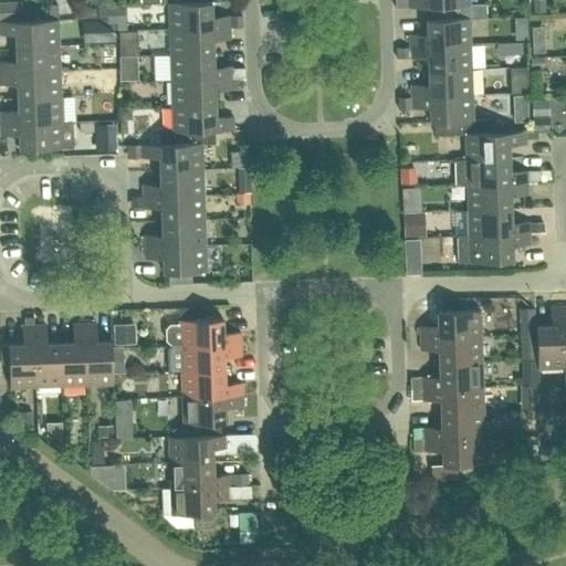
[(407,0),(408,7),(430,7),(458,6),(458,18),(469,18),(469,19),(485,18),(485,3),(469,3),(468,0),(407,0)]
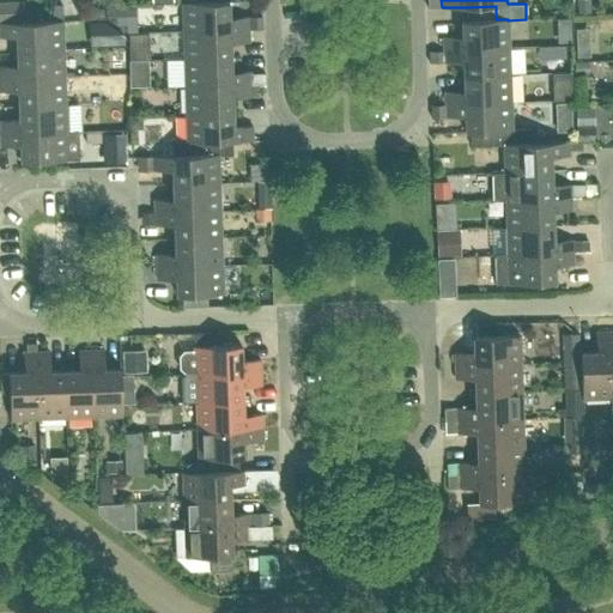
[(5,2),(6,20),(23,19),(23,1),(5,2)]
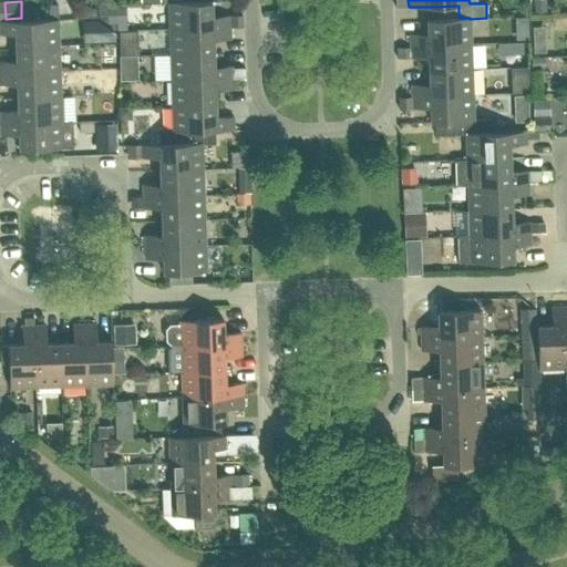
[(212,1),(172,2),(172,28),(229,27),(229,16),(212,16),(212,1)]
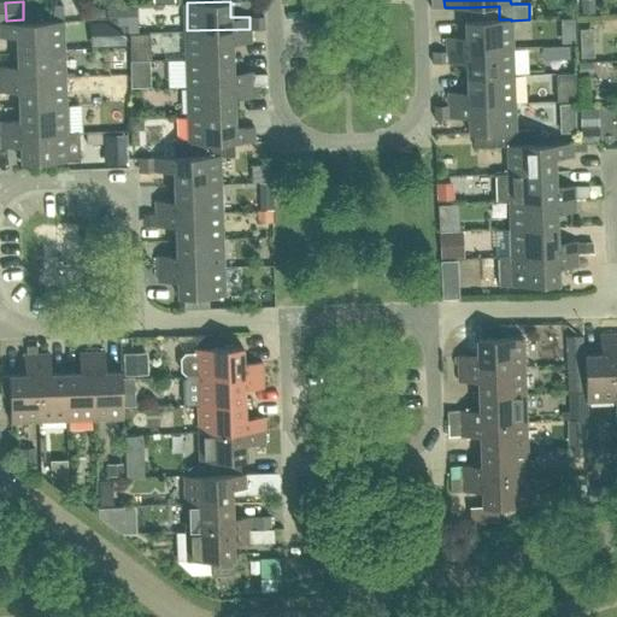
[(464,36),(446,37),(446,50),(512,47),(511,21),(511,19),(499,19),(499,6),(469,7),(469,21),(464,21),(464,36)]
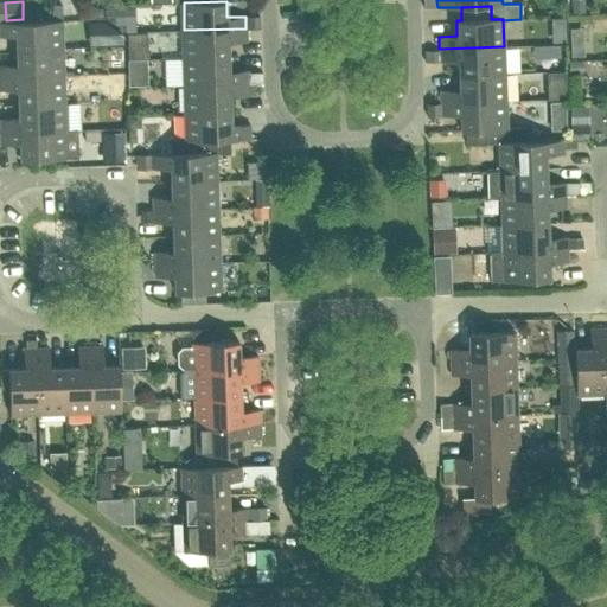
[(246,17),(247,29),(260,29),(260,16),(246,17)]
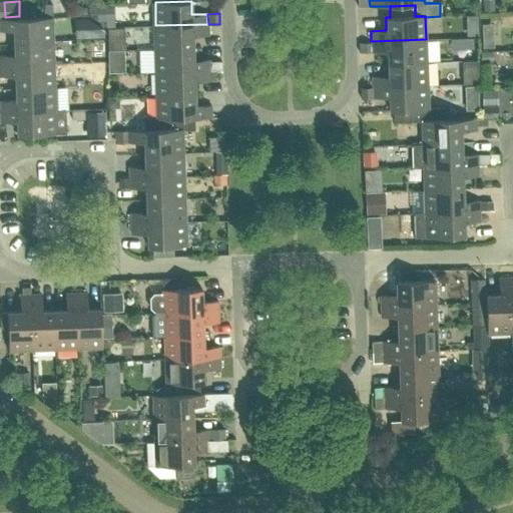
[(0,30),(13,30),(14,42),(53,41),(52,17),(0,19),(0,30)]
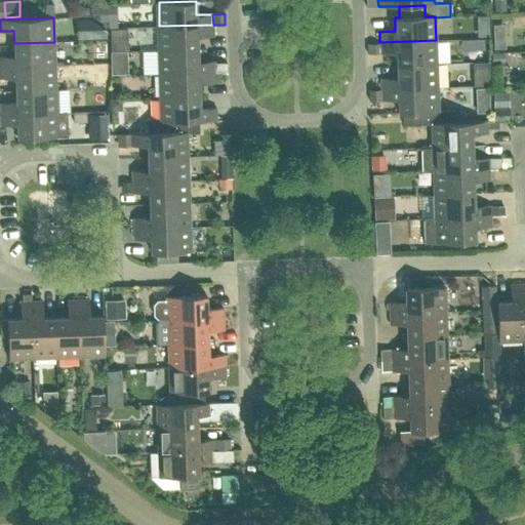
[(197,49),(197,37),(213,36),(212,25),(159,26),(159,49),(197,49)]
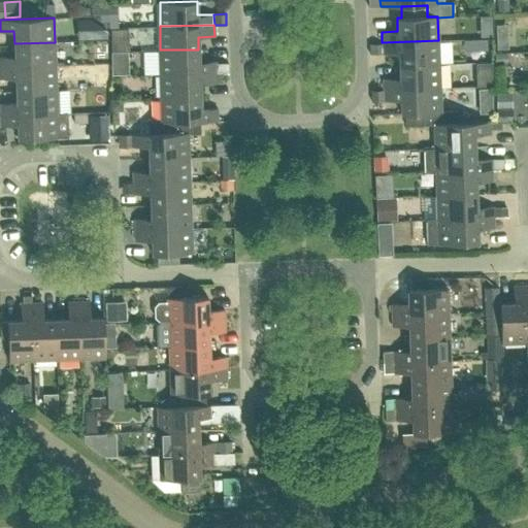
[(507,36),(496,37),(497,48),(507,48),(507,36)]
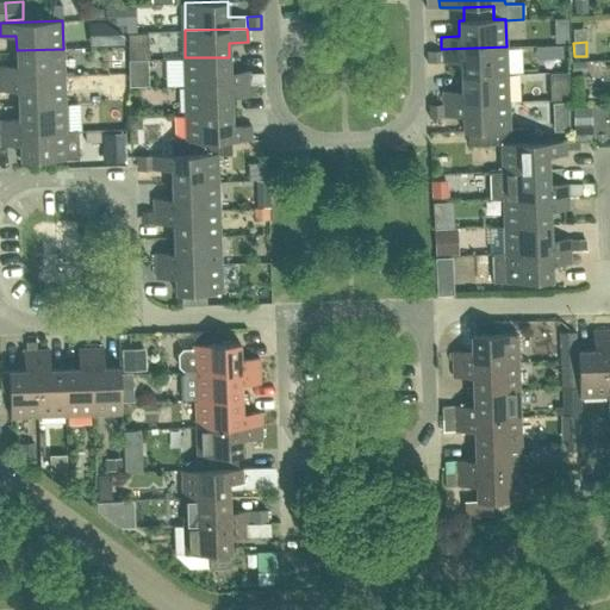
[(441,62),(460,62),(461,76),(508,74),(506,47),(441,49),(441,62)]
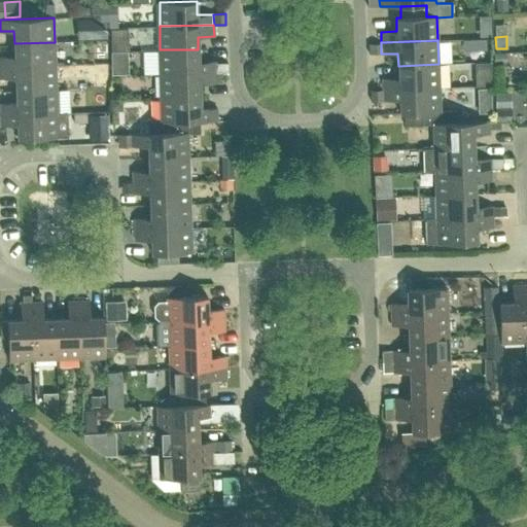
[(14,43),(14,57),(0,57),(0,67),(56,66),(55,42),(14,43)]
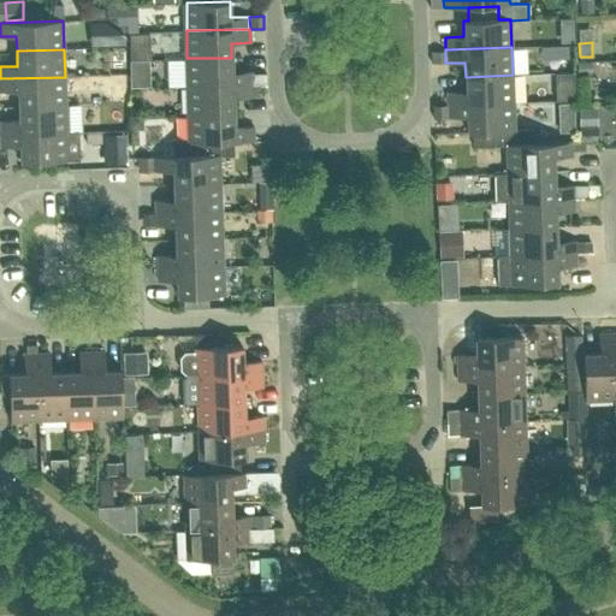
[(433,64),(445,63),(445,49),(433,51),(433,64)]
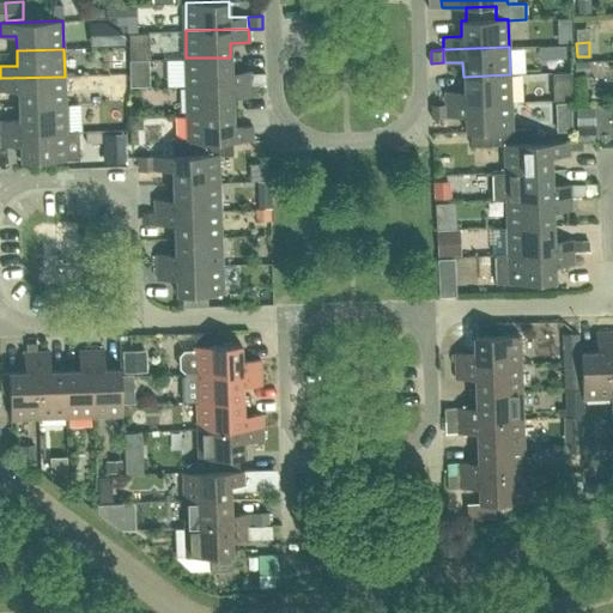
[(250,71),(231,72),(230,58),(186,58),(186,84),(250,84),(250,71)]
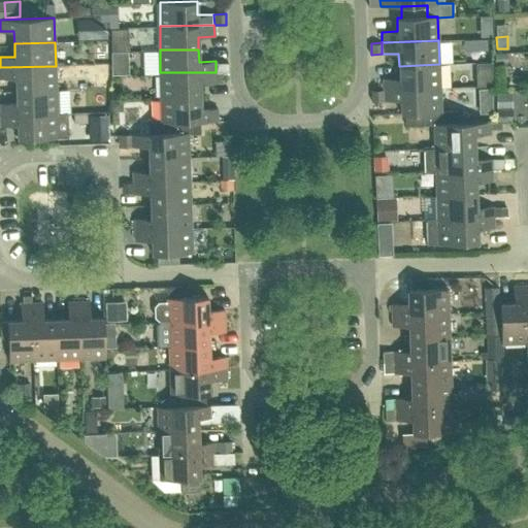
[(399,78),(383,78),(384,90),(440,88),(439,64),(399,66),(399,78)]
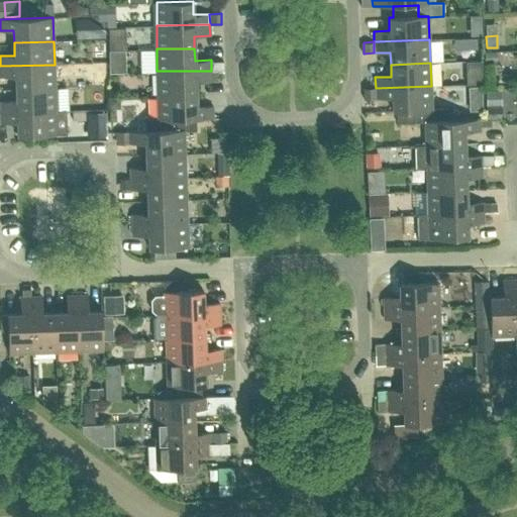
[(0,77),(15,77),(15,89),(55,88),(55,65),(0,66),(0,77)]
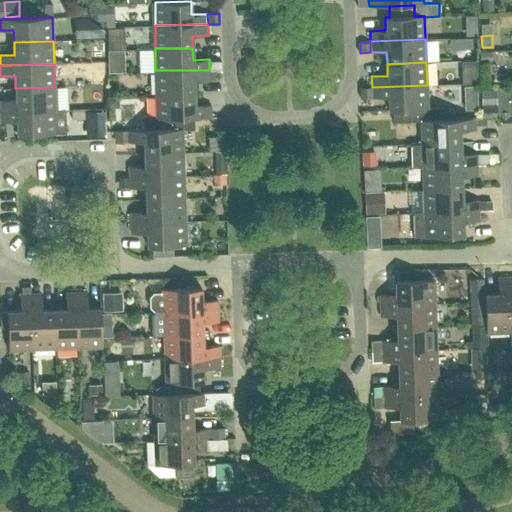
[(194,93),(194,81),(210,81),(209,70),(155,70),(155,94),(194,93)]
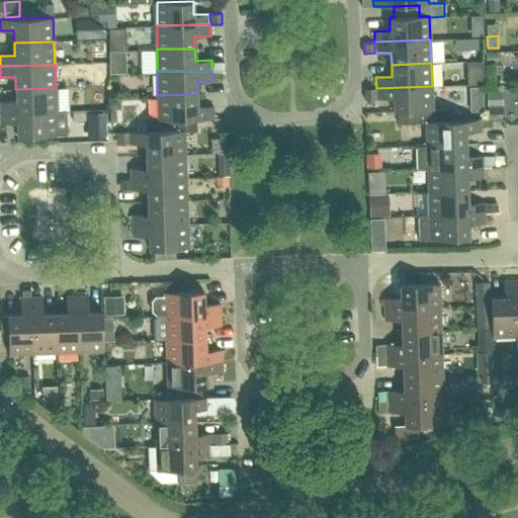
[(398,123),(420,122),(425,122),(425,121),(448,120),(448,108),(432,109),(432,86),(376,88),(376,99),(393,98),(393,111),(398,111),(398,123)]
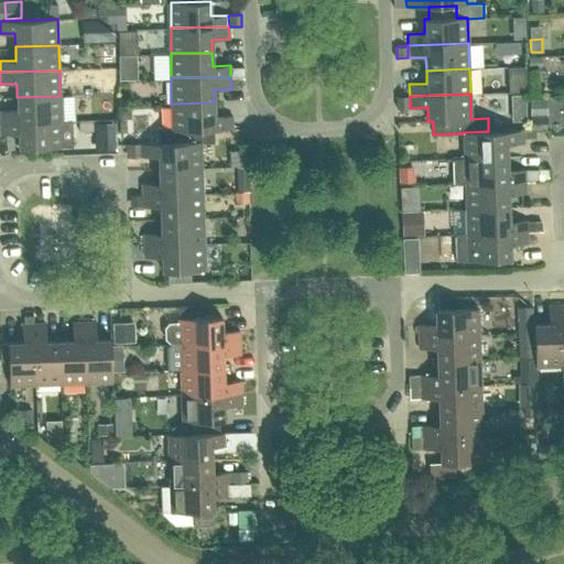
[(18,110),(0,110),(0,112),(0,122),(61,120),(60,96),(17,97),(18,110)]
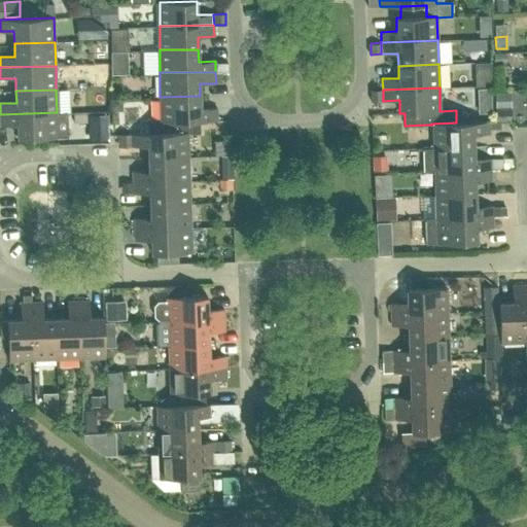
[(372,101),(383,101),(383,90),(372,90),(372,101)]
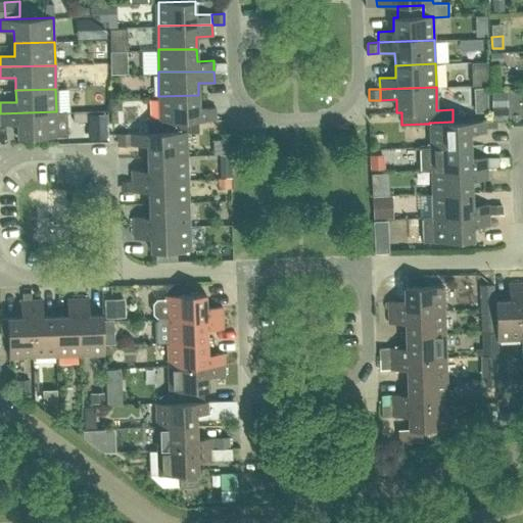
[(158,96),(159,120),(146,121),(147,133),(186,132),(186,133),(198,132),(198,120),(216,120),(215,107),(198,107),(198,95),(158,96)]
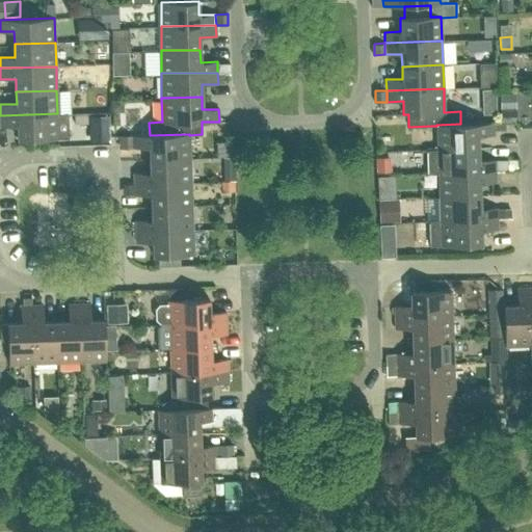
[(497,101),(483,102),(484,113),(497,113),(497,101)]
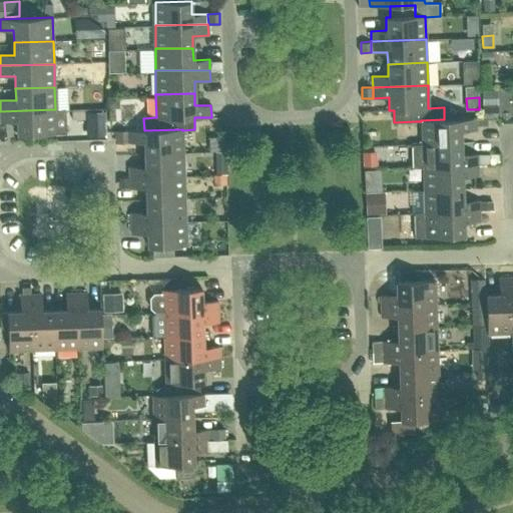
[(17,122),(17,134),(66,133),(65,109),(55,109),(0,111),(1,122),(17,122)]
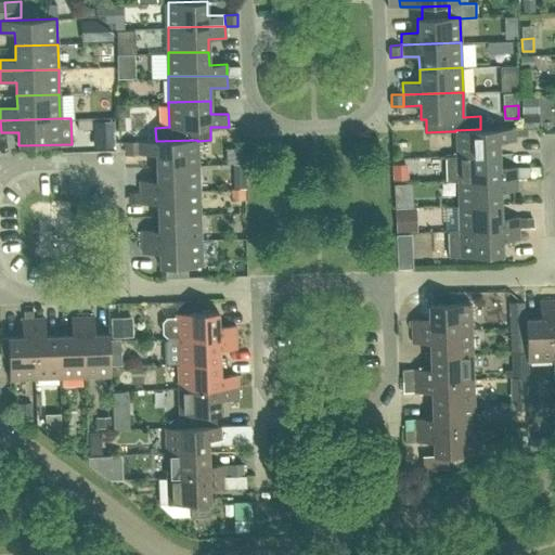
[(499,155),(498,142),(515,141),(515,128),(480,129),(455,130),(455,131),(456,156),(499,155)]
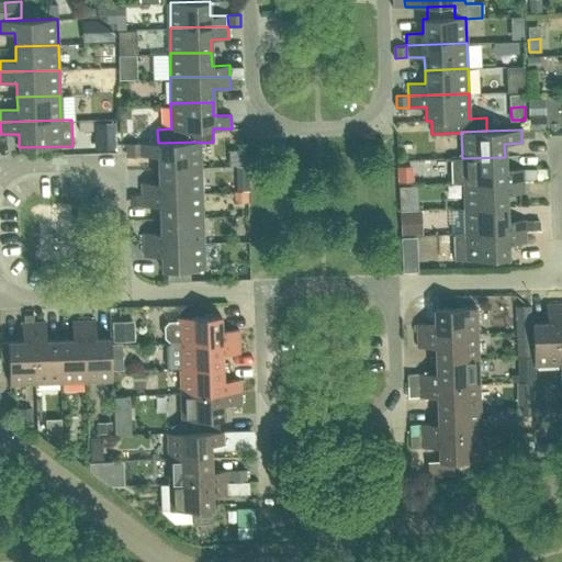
[(93,138),(93,149),(113,148),(113,137),(93,138)]
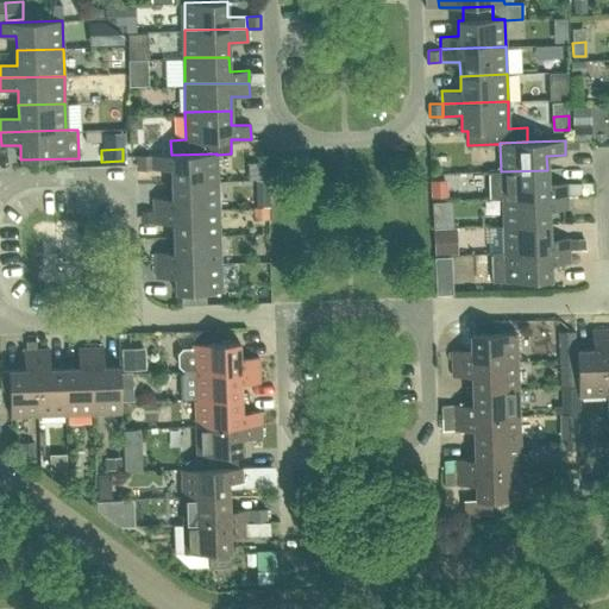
[(171,155),(151,155),(151,169),(170,169),(171,183),(218,181),(217,155),(217,154),(171,155)]
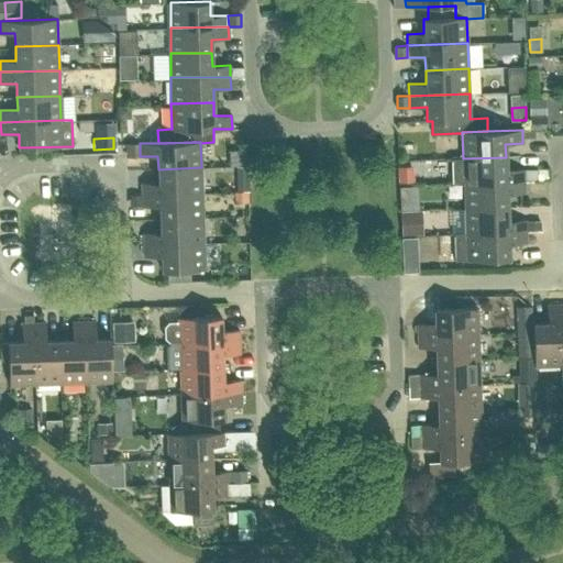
[(452,158),(452,184),(464,184),(525,181),(525,180),(523,169),(506,170),(506,157),(463,158),(452,158)]
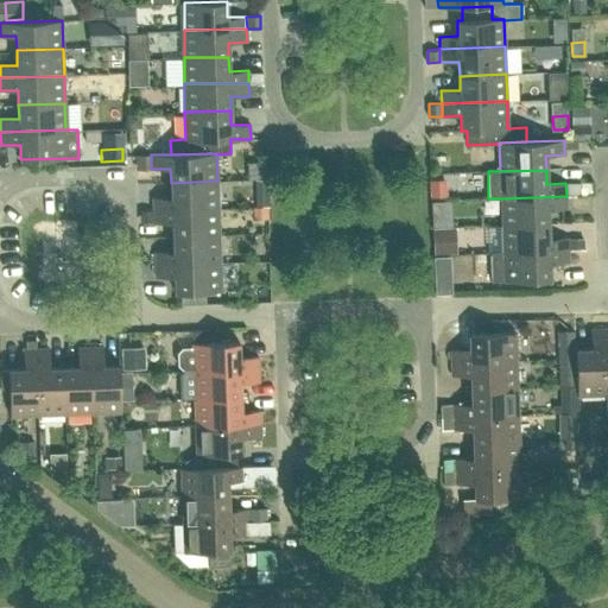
[(437,171),(420,171),(420,187),(438,187),(437,171)]
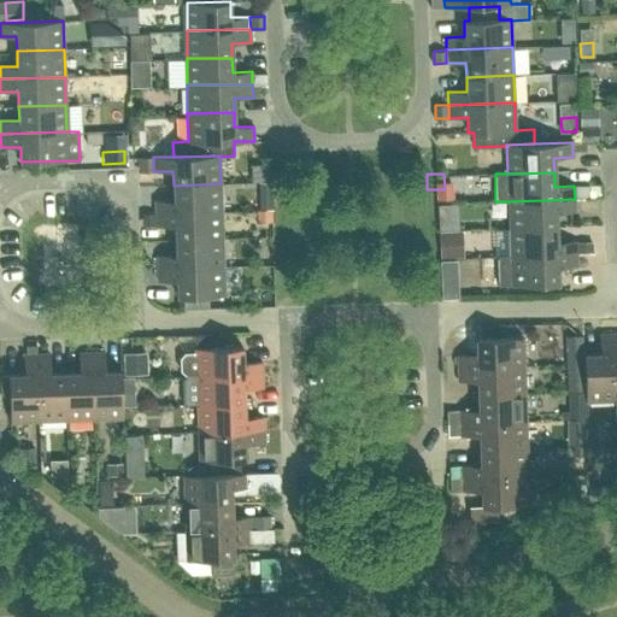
[(174,200),(154,200),(156,213),(222,211),(221,183),(174,186),(174,200)]
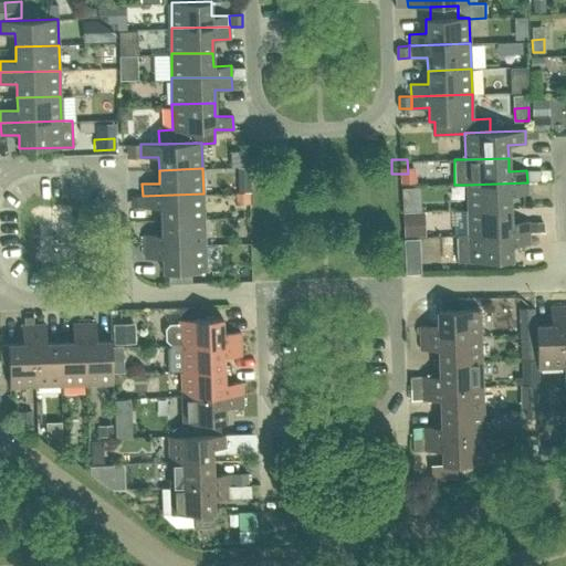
[(540,170),(526,170),(527,181),(540,180),(540,170)]
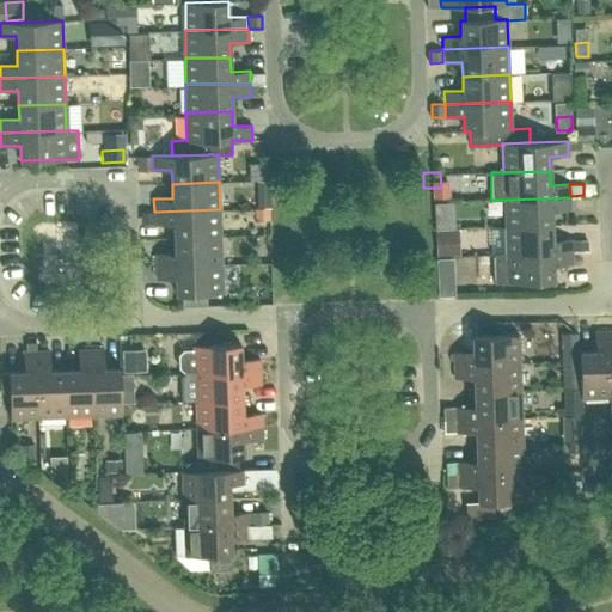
[(551,225),(551,210),(570,210),(570,197),(505,200),(505,227),(551,225)]
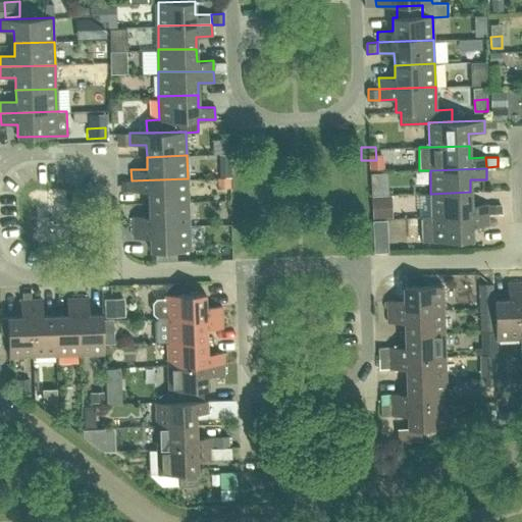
[(132,192),(148,191),(148,203),(188,202),(188,178),(132,180),(132,192)]
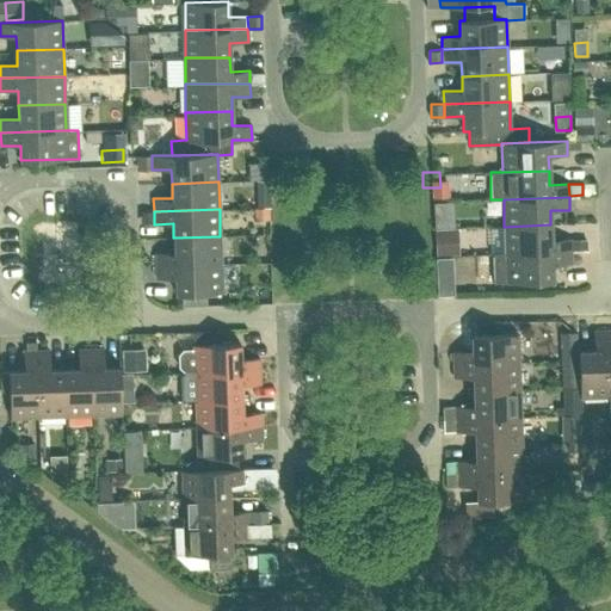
[(451,217),(433,217),(433,228),(452,227),(451,217)]
